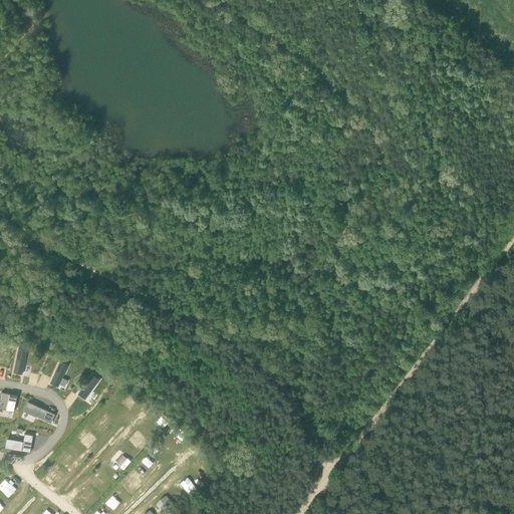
[(18,348),(13,372),(22,374),(27,350),(18,348)]
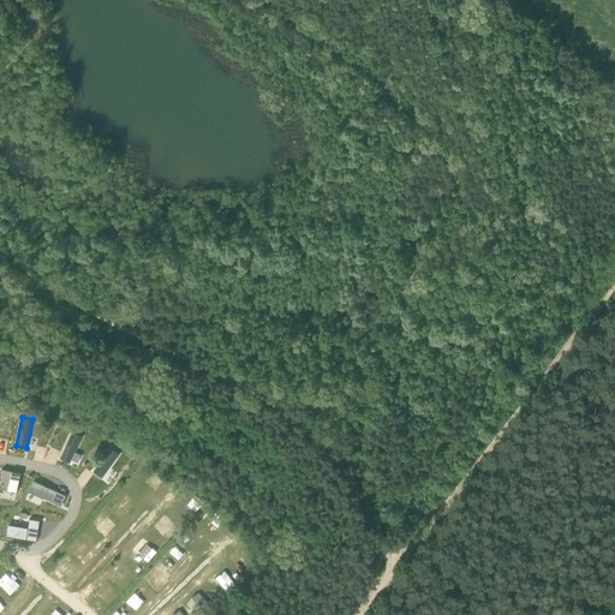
[(72,431),(60,459),(70,464),(82,436),(72,431)]
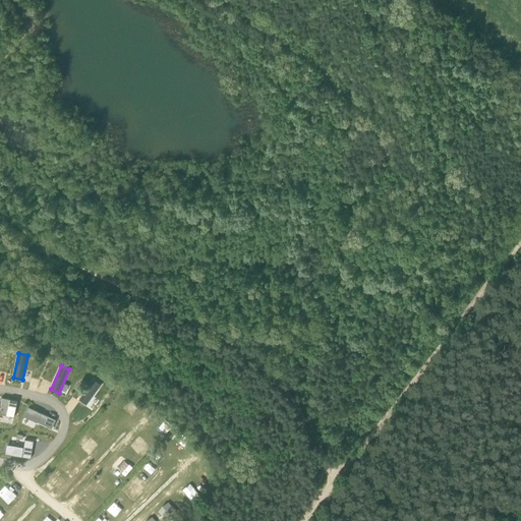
[(94,380),(78,399),(87,405),(101,385),(94,380)]
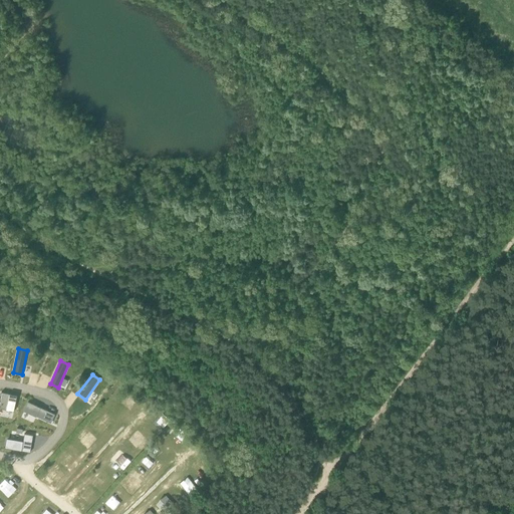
[(2,392),(0,400),(0,409),(14,412),(17,395),(2,392)]
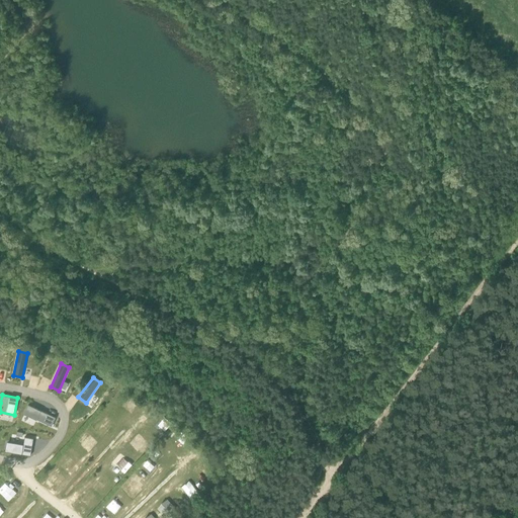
[(28,405),(24,414),(52,426),(56,417),(28,405)]
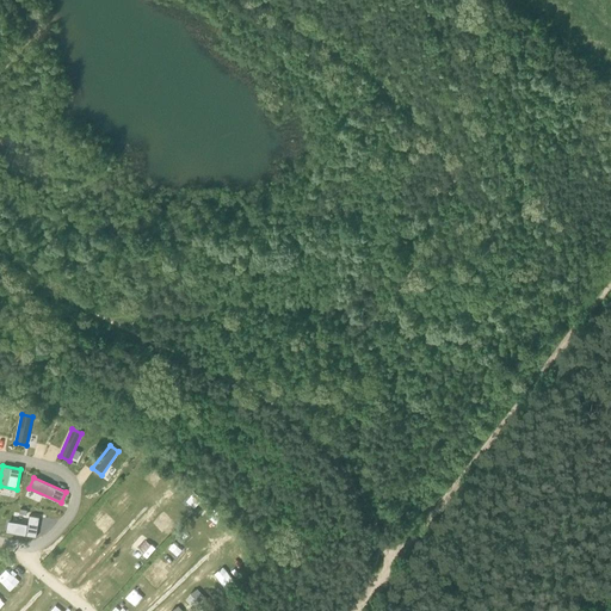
[(186,501),(193,507),(202,498),(195,491),(186,501)]
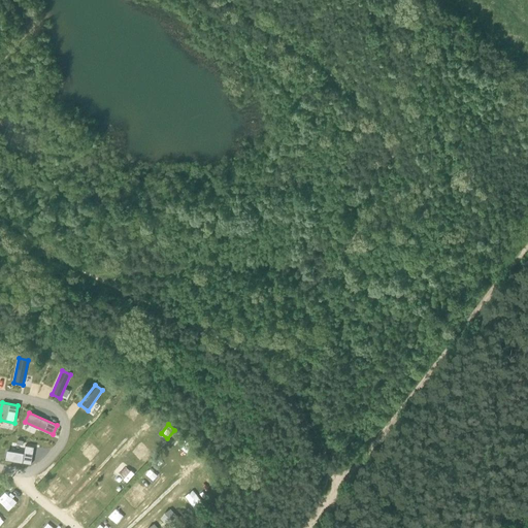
[(92,435),(104,446),(112,436),(100,426),(92,435)]
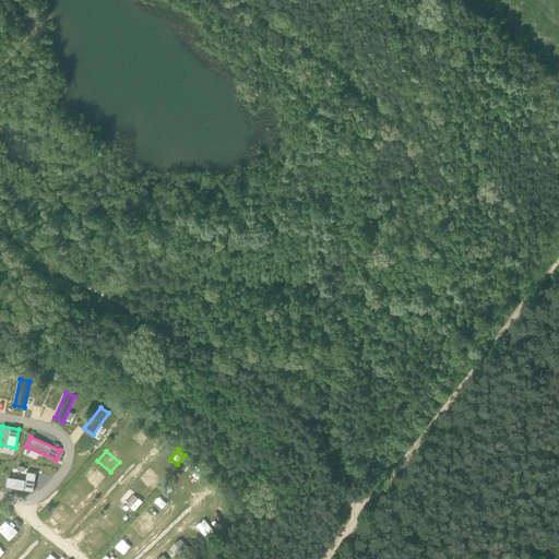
[(83,476),(96,487),(105,477),(92,466),(83,476)]
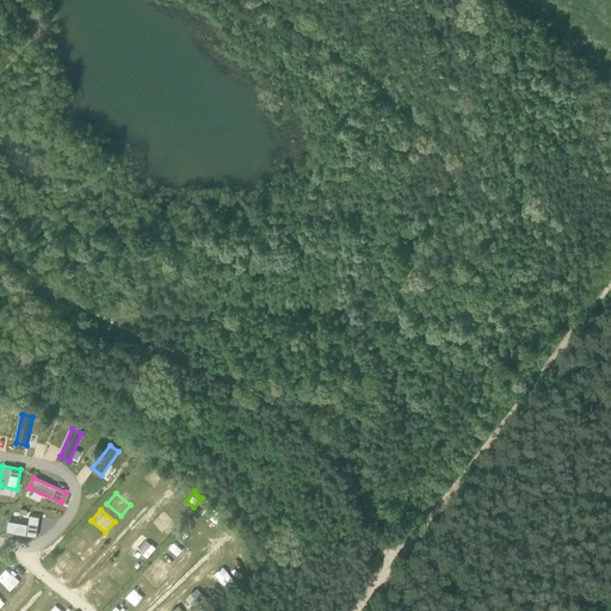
[(155,520),(165,530),(173,522),(164,512),(155,520)]
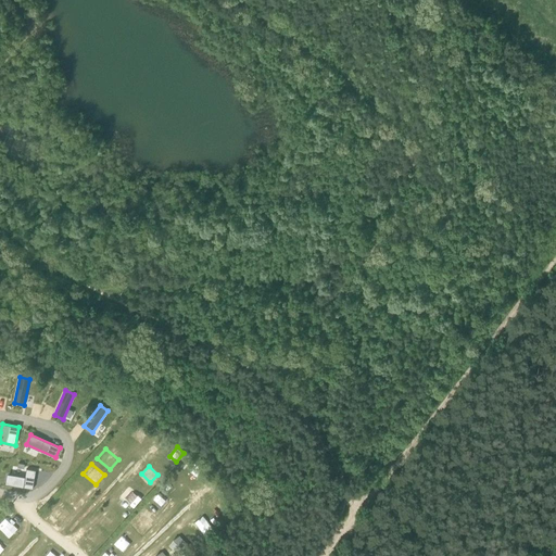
[(8,474),(5,484),(33,489),(36,470),(26,469),(25,477),(8,474)]
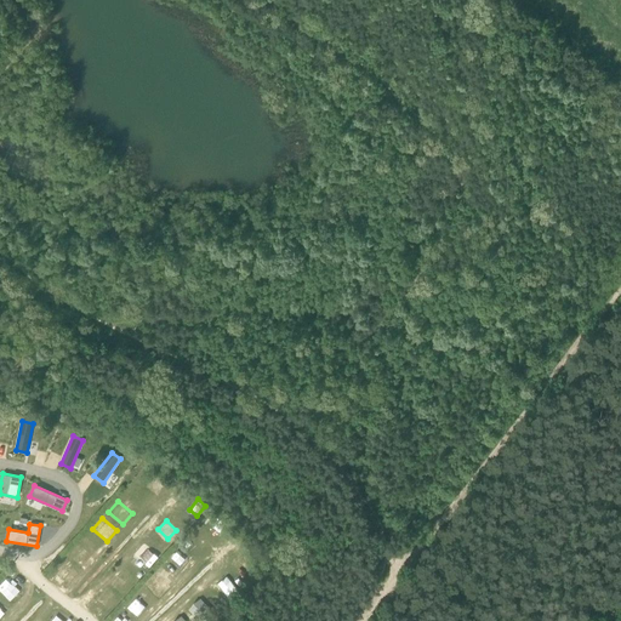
[(81,567),(91,557),(78,545),(69,554),(81,567)]
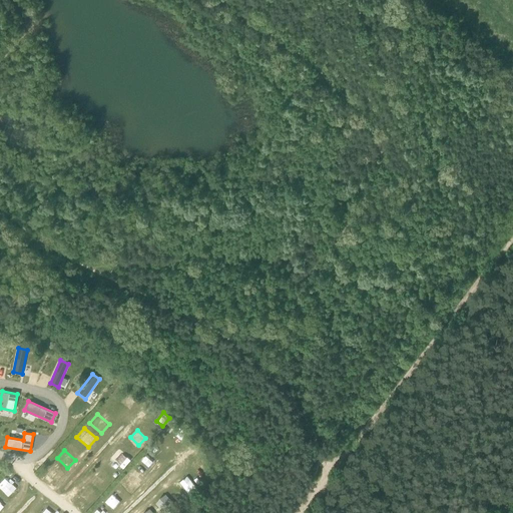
[(119,450),(111,459),(122,469),(130,460),(119,450)]
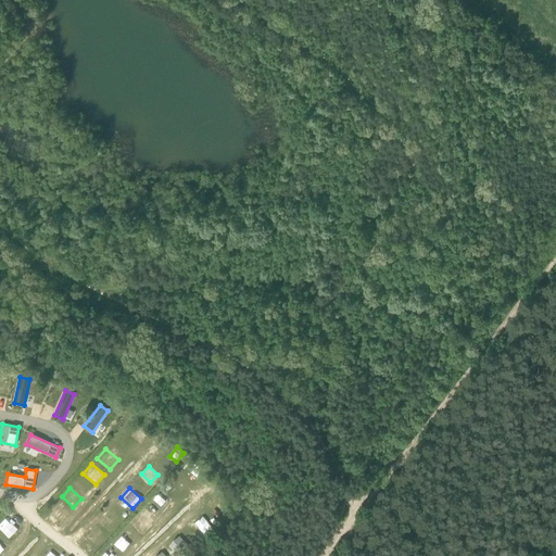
[(162,491),(154,498),(166,510),(174,503),(162,491)]
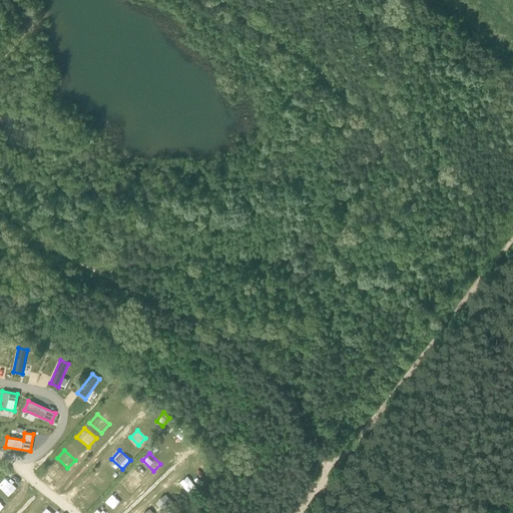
[(45,471),(56,481),(63,473),(52,463),(45,471)]
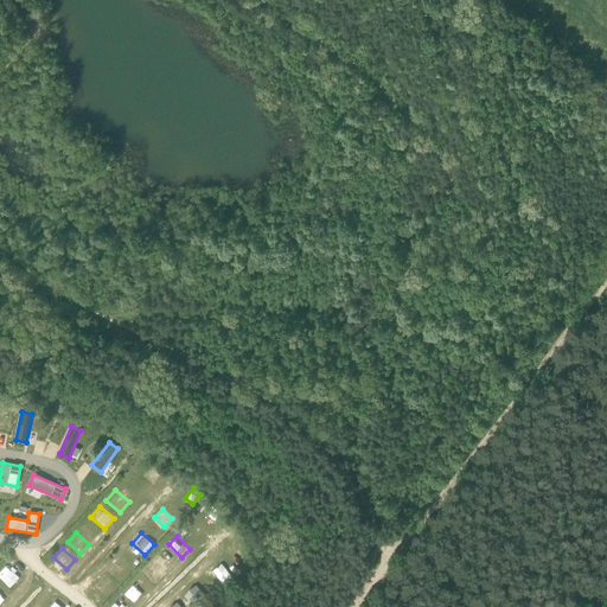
[(128,576),(135,564),(119,555),(114,563),(121,567),(119,570),(128,576)]
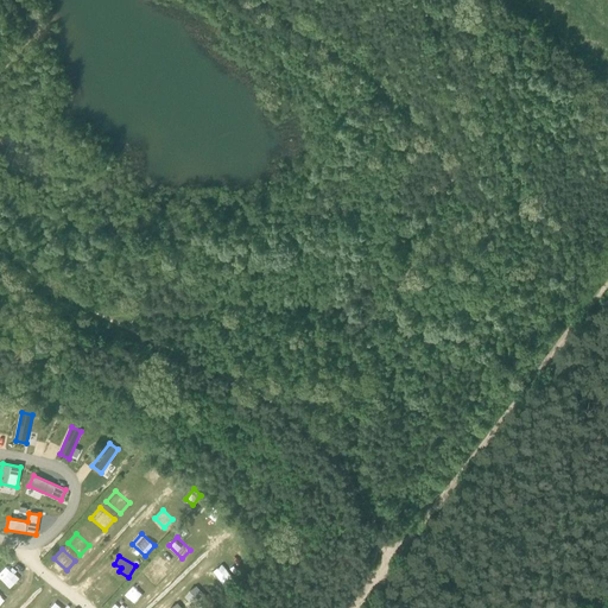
[(0,574),(12,586),(20,577),(7,565),(0,574)]
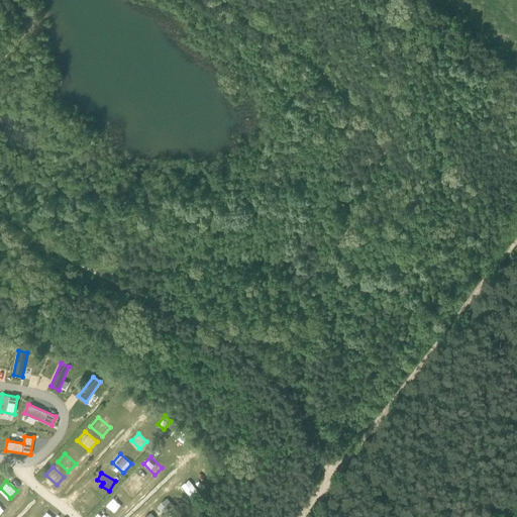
[(81,498),(92,508),(100,499),(89,489),(81,498)]
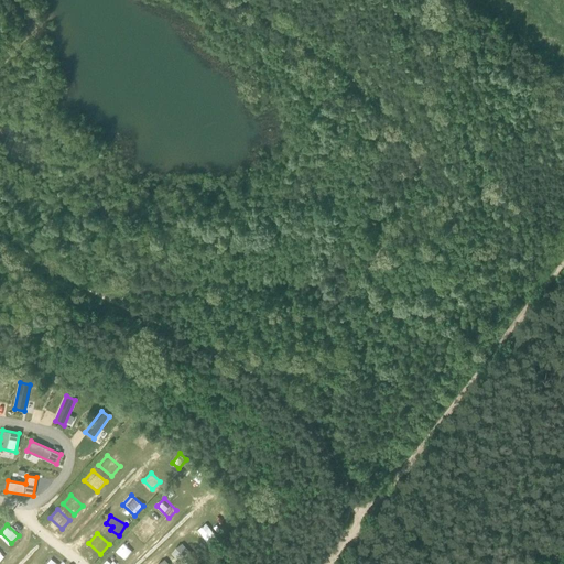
[(122,544),(116,551),(123,559),(130,552),(122,544)]
